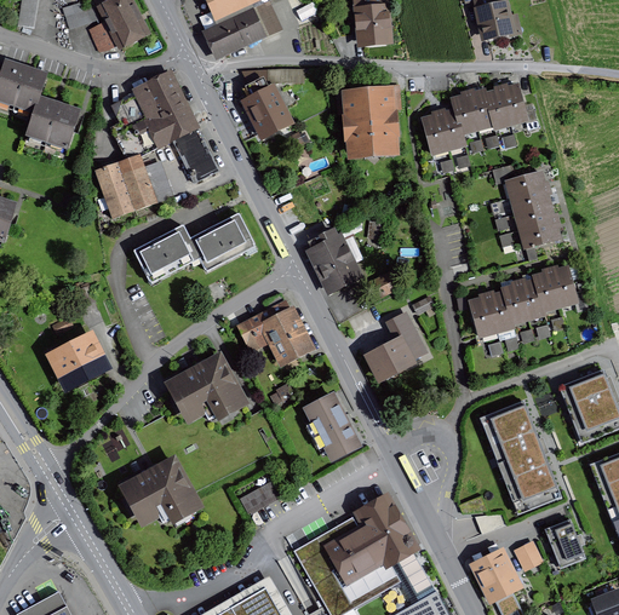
[(69,24),(98,15),(92,0),(74,0),(63,4),(69,24)]
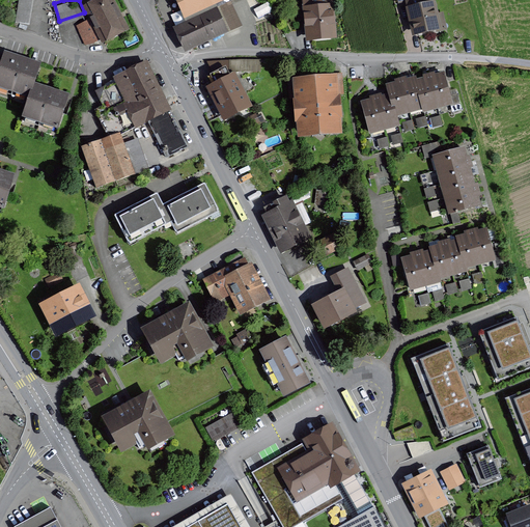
[(91,0),(83,4),(90,20),(76,26),(84,43),(98,36),(100,40),(124,28),(111,0),(91,0)]
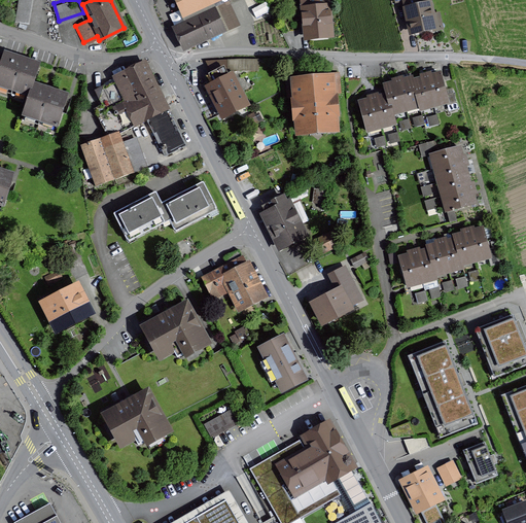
[(173,0),(182,19),(220,1),(219,0),(173,0)]
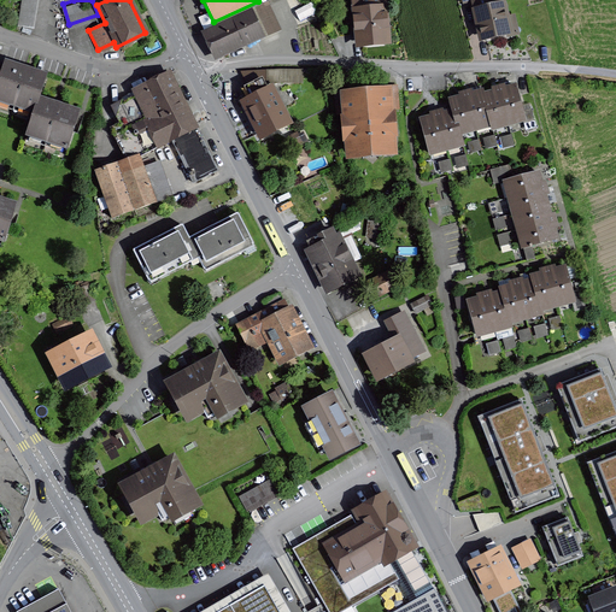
[(350,0),(355,47),(389,43),(383,0),(350,0)]
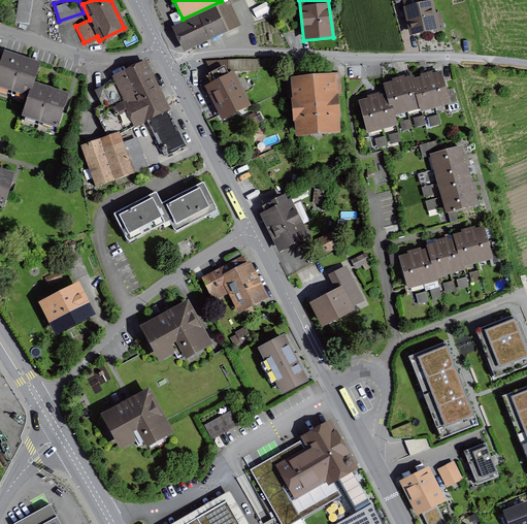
[(394,0),(395,2),(402,1),(410,34),(437,28),(430,0),(394,0)]
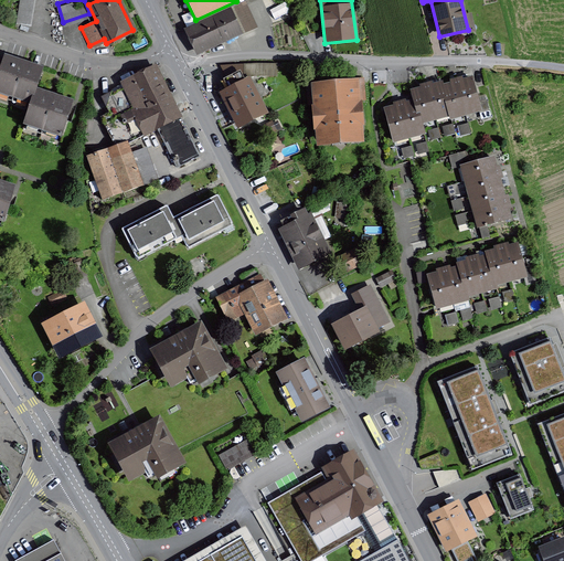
[(246,1),(232,7),(242,30),(255,24),(246,1)]
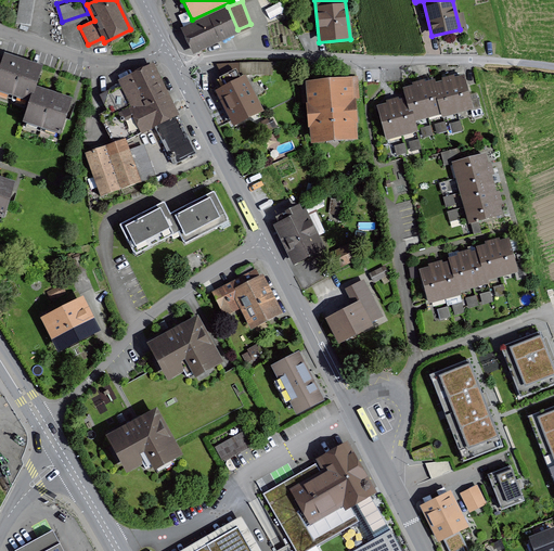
[(226,8),(181,28),(192,53),(236,33),(226,8)]
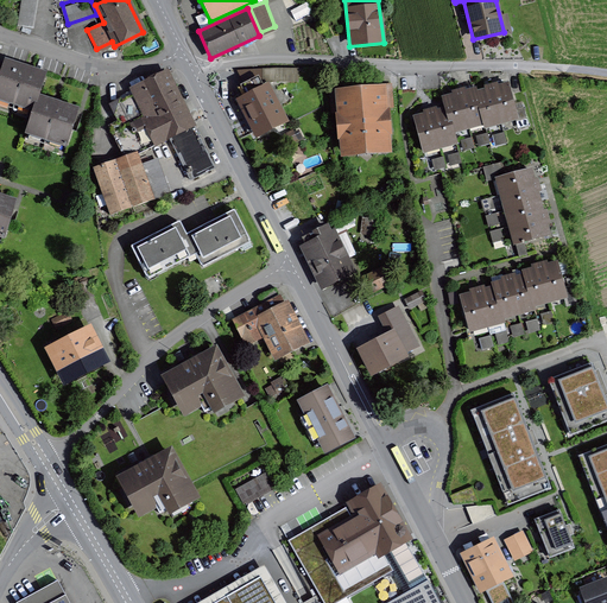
[(44,70),(5,58),(0,71),(0,99),(31,109),(37,93),(44,70)]
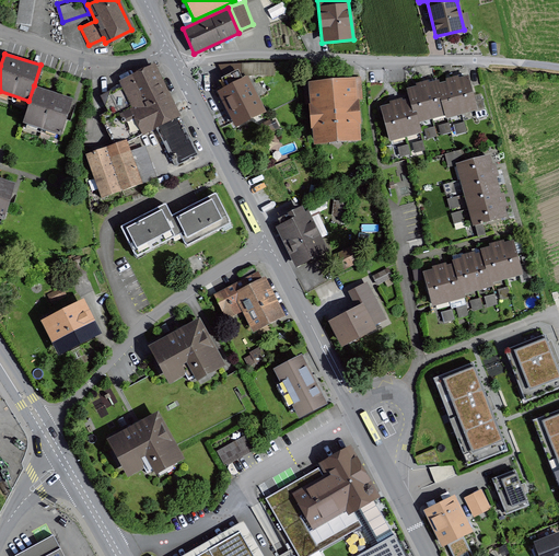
[(117,79),(143,131),(155,125),(177,114),(179,113),(153,61),(117,79)]
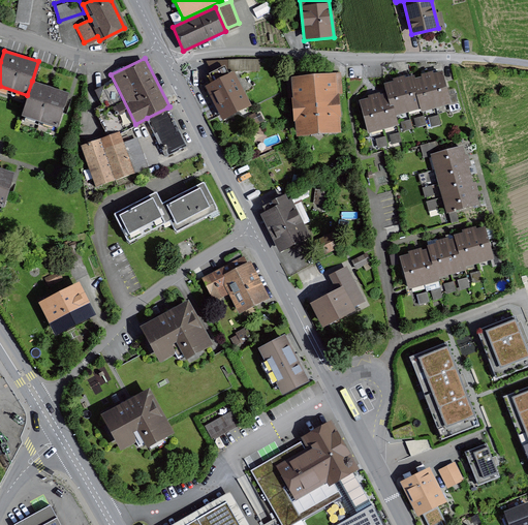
[(451,103),(441,70),(426,74),(435,107),(451,103)]
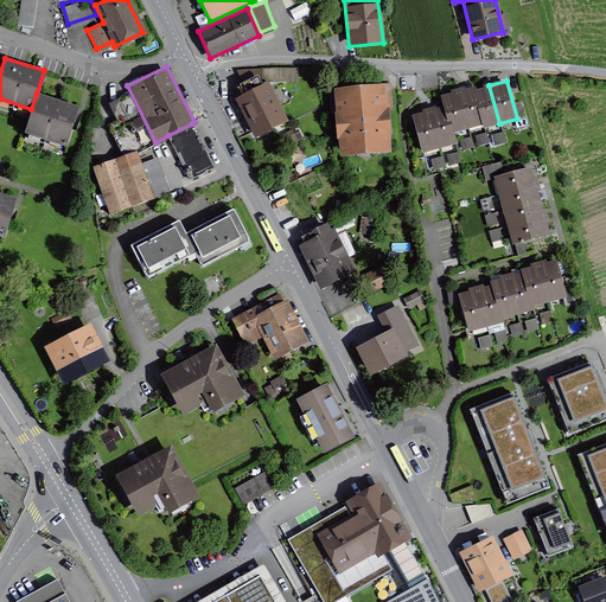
[(267,83),(235,98),(254,138),(286,122),(267,83)]
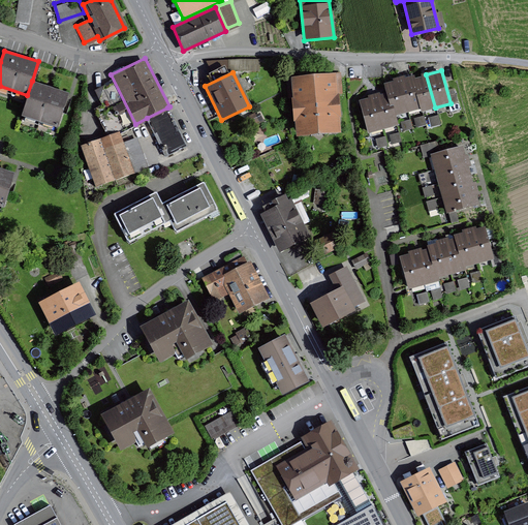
[(334,73),(289,79),(296,137),(340,132),(334,73)]
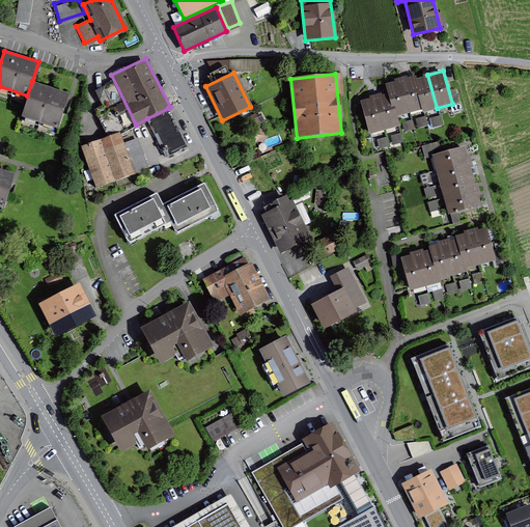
[(437,108),(427,75),(413,79),(421,108),(422,112),(437,108)]
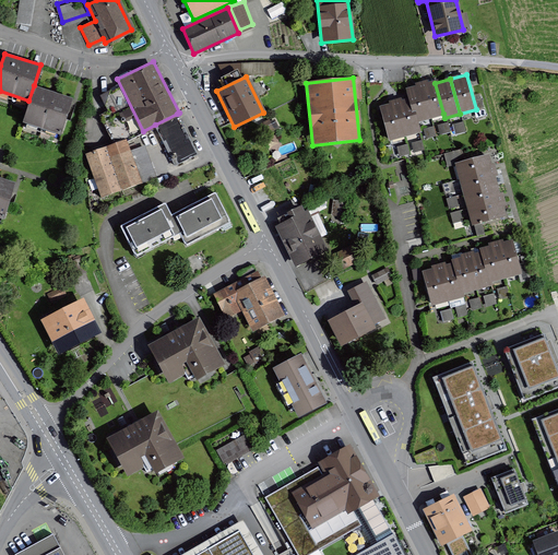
[(430,118),(443,114),(435,83),(434,80),(420,83),(430,118)]
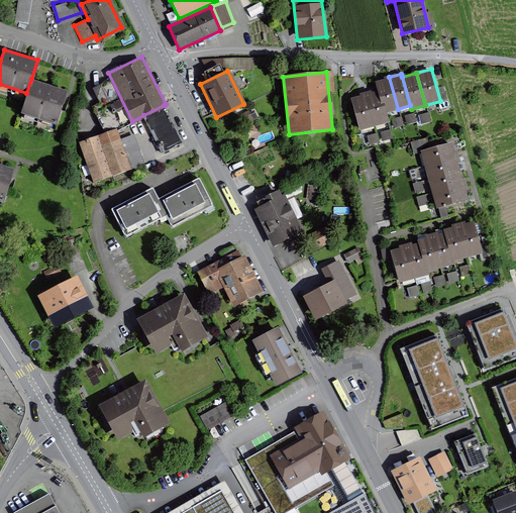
[(385,112),(398,109),(389,77),(376,81),(379,90),(385,112)]
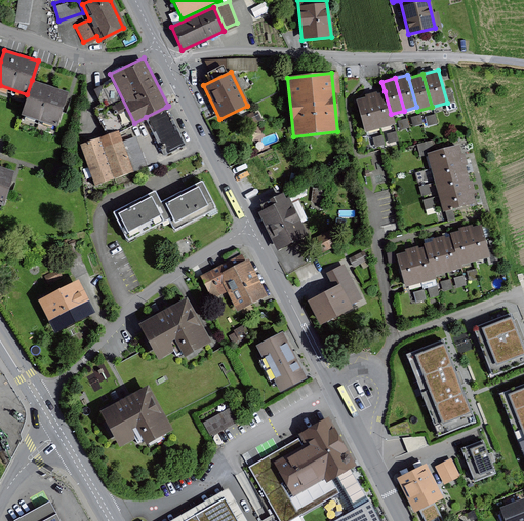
[(67,91),(32,80),(27,94),(21,114),(55,125),(67,91)]
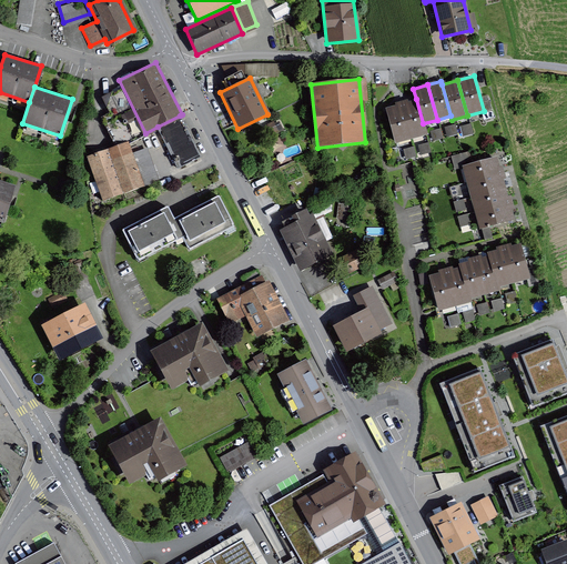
[(412,138),(426,133),(423,123),(416,99),(401,102),(412,138)]
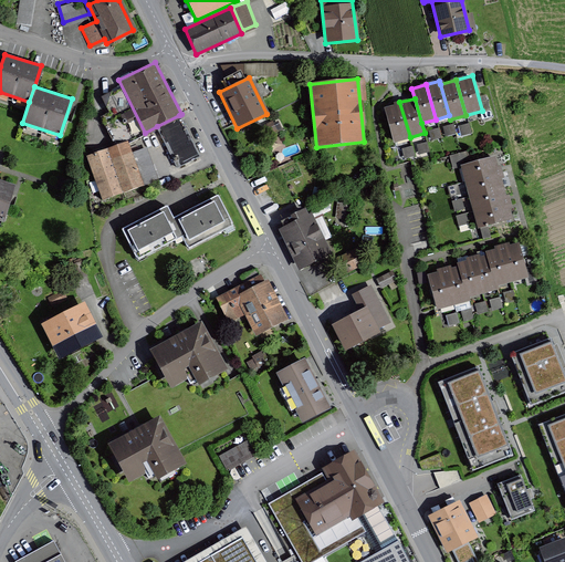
[(393,142),(410,137),(399,102),(383,107),(393,142)]
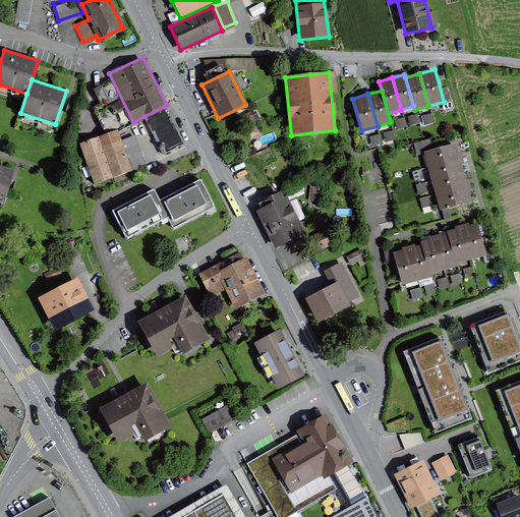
[(165,106),(145,116),(162,151),(182,140),(165,106)]
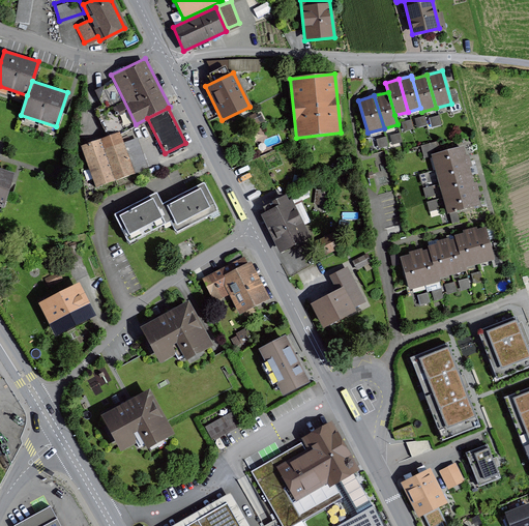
[(120,130),(80,145),(95,186),(135,172),(120,130)]
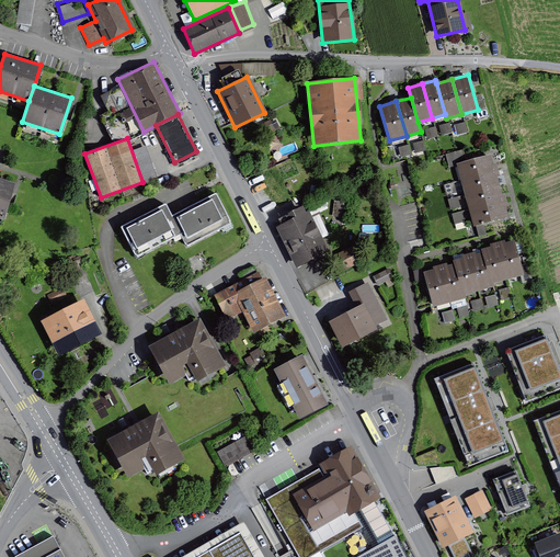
[(456,161),(460,177),(494,168),(490,151),(456,161)]
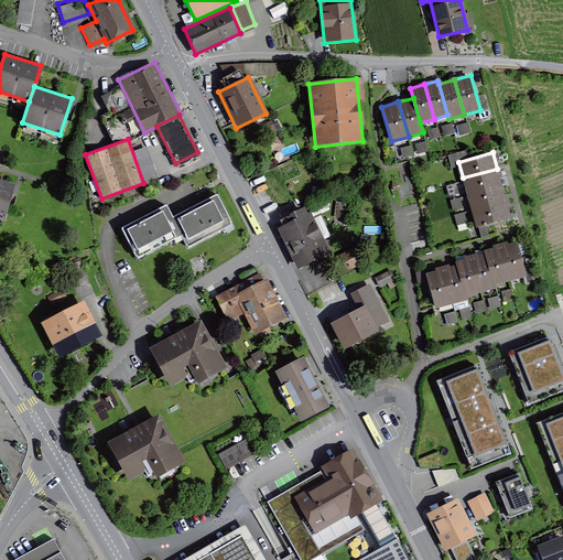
[(467,193),(501,183),(497,169),(463,178),(467,193)]
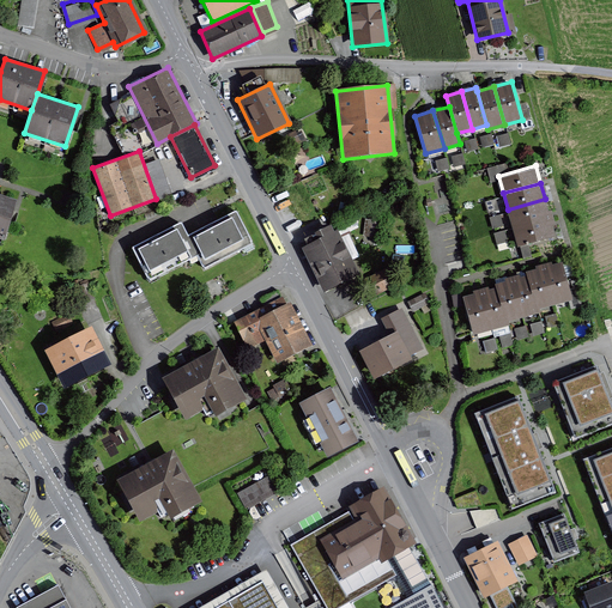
[(16,199),(0,193),(0,236),(2,237),(16,199)]
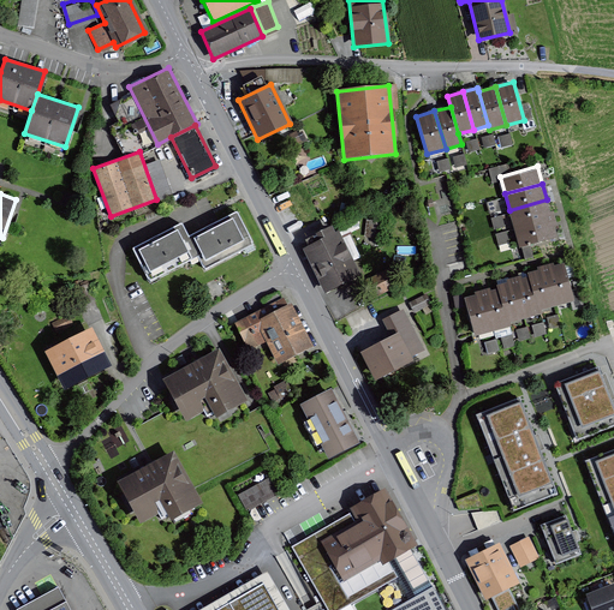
[(513,226),(552,215),(547,199),(510,210),(513,226)]
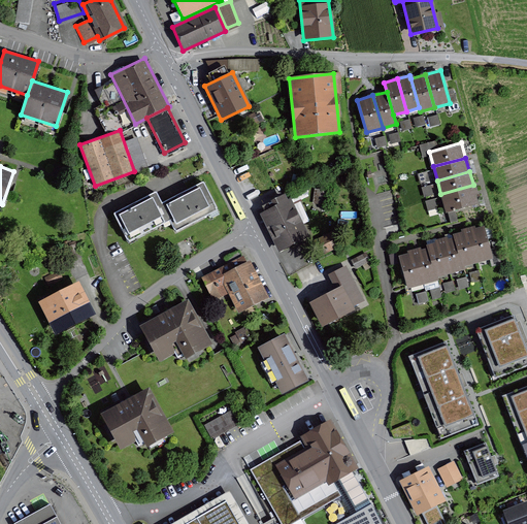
[(159,202),(167,218),(170,224),(211,202),(200,181),(159,202)]
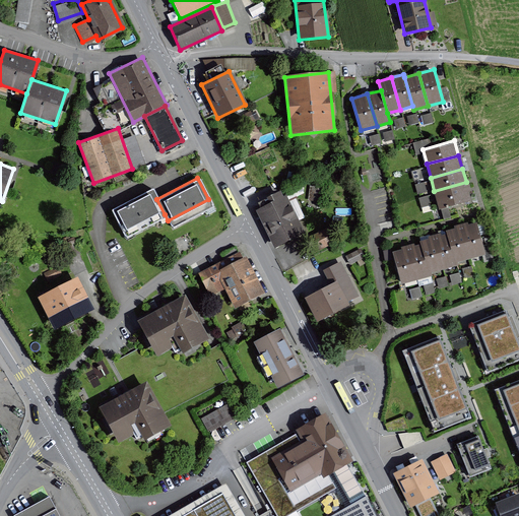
[(438,206),(470,197),(466,182),(434,191),(438,206)]
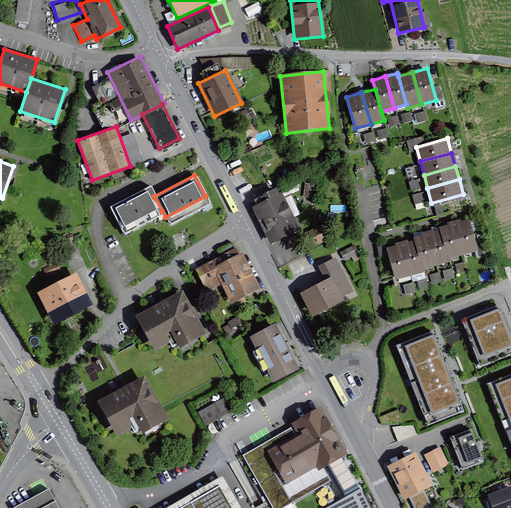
[(319,183),(307,181),(305,195),(317,197),(319,183)]
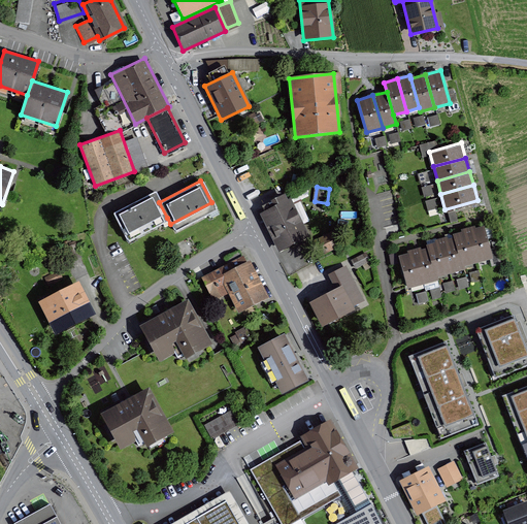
[(159,202),(153,190),(113,210),(127,237),(167,218),(159,202)]
